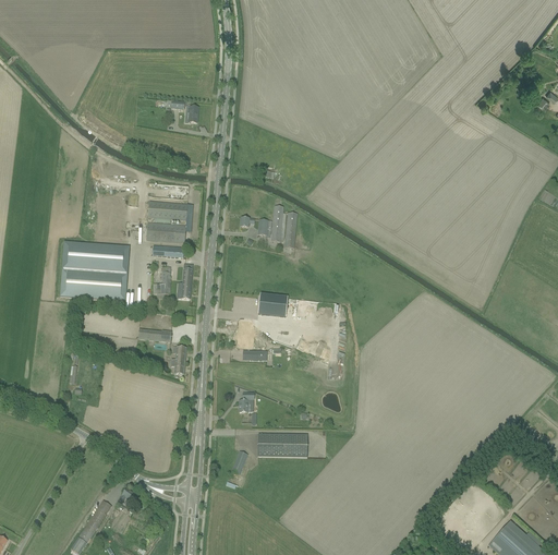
[(557,94),(550,88),(546,93),(555,99),(557,95),(557,94)]
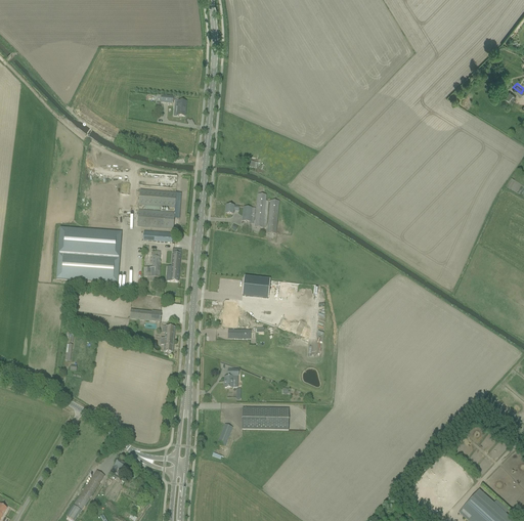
[(510,88),(505,95),(511,100),(516,94),(510,88)]
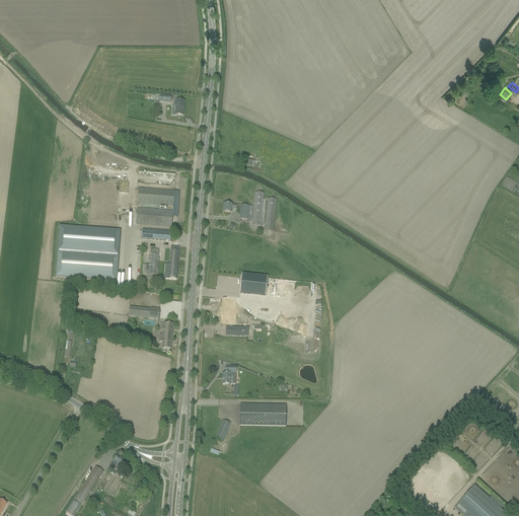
[(155,99),(171,100),(171,93),(156,92),(155,99)]
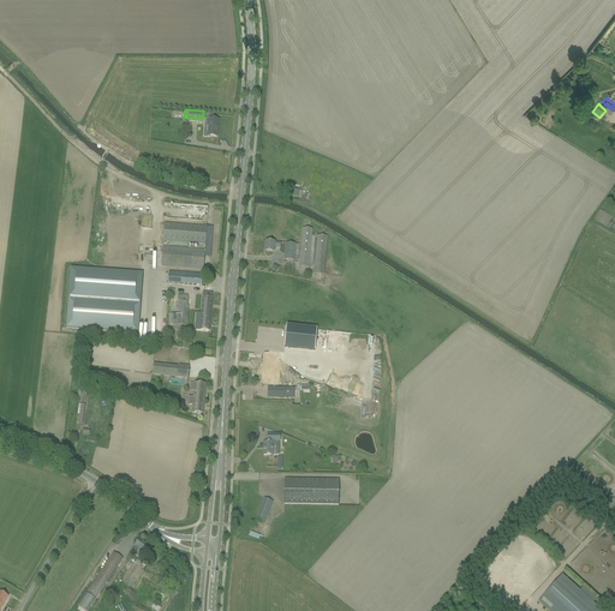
[(206,115),(203,133),(208,133),(212,133),(218,135),(219,117),(213,117),(209,115),(206,115)]
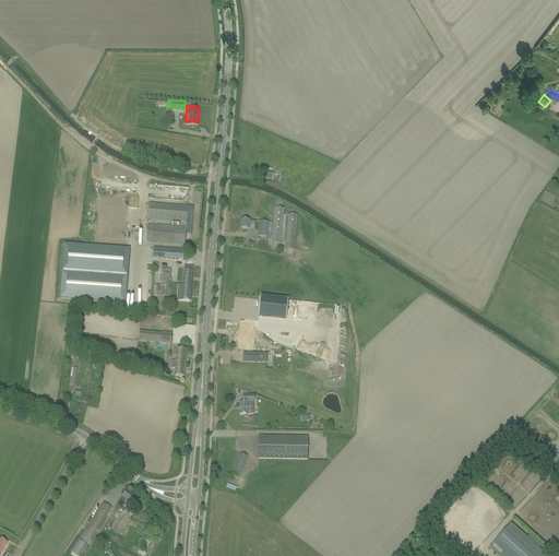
[(150,200),(147,216),(154,217),(170,219),(181,220),(186,220),(188,203),(182,203),(150,200)]
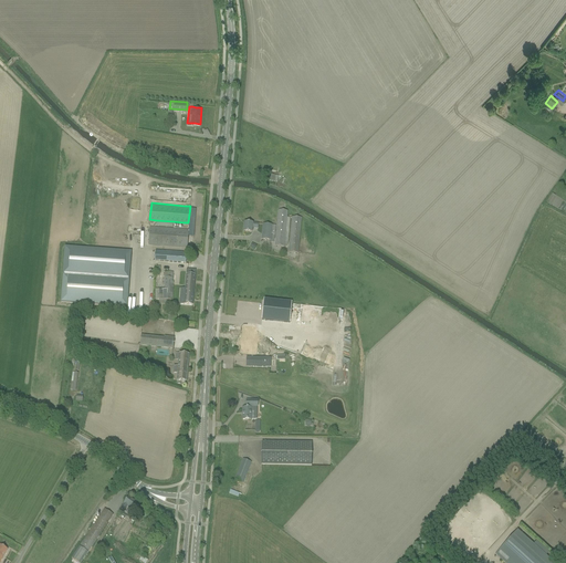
[(279,208),(275,243),(284,243),(284,242),(287,243),(290,216),(286,215),(287,209),(279,208)]
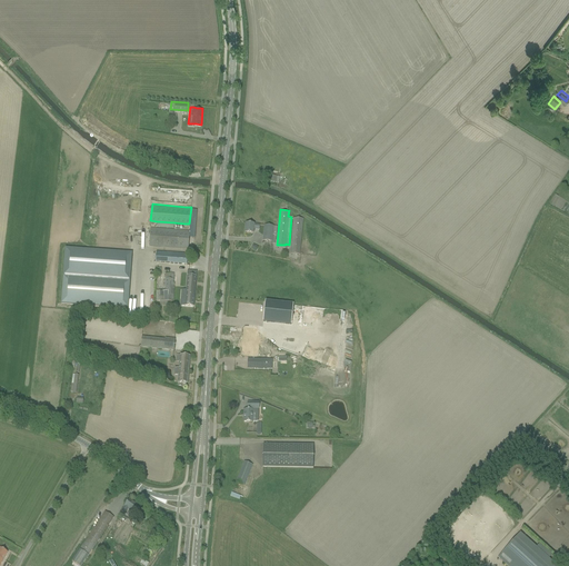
[(290,251),(299,251),(302,217),(293,216),(290,251)]
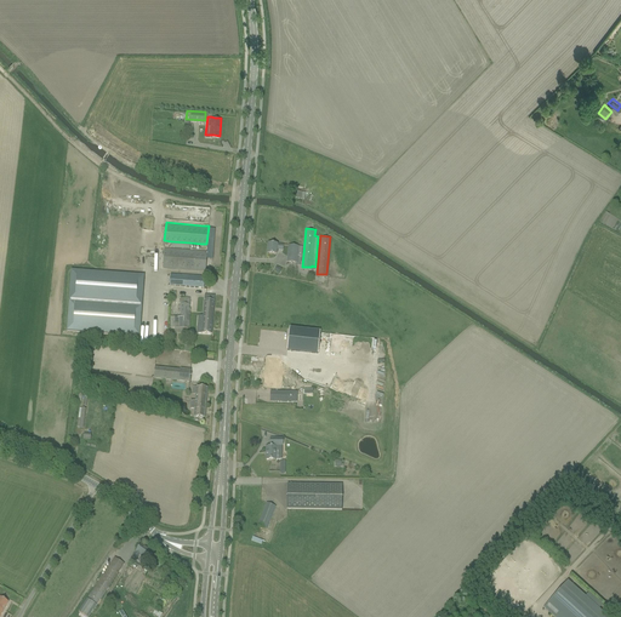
[(267,251),(277,251),(277,246),(283,247),(283,243),(277,241),(268,240),(267,251)]
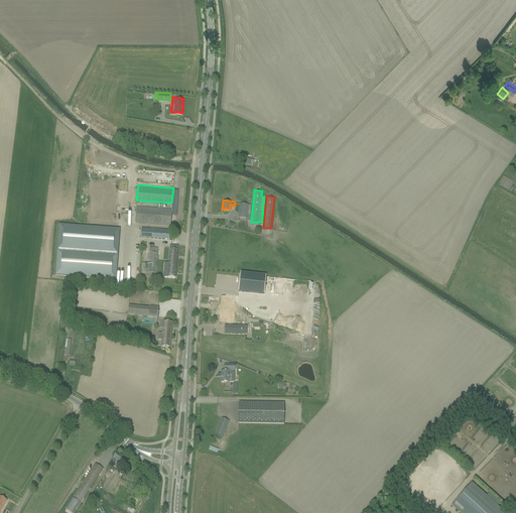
[(240,202),(238,216),(246,216),(250,217),(251,203),(248,203),(240,202)]
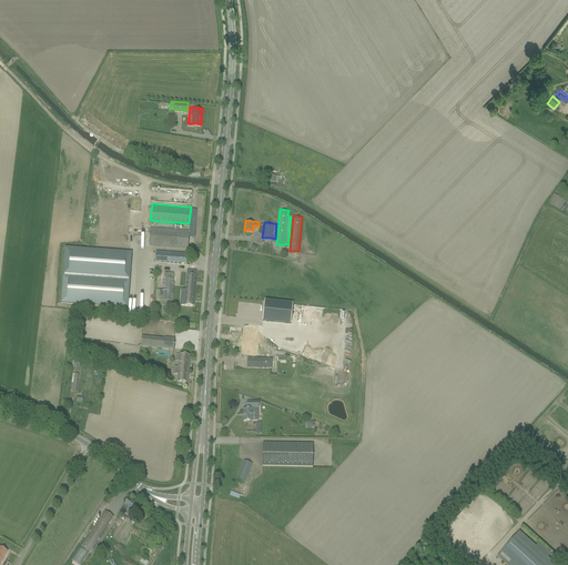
[(149,243),(188,246),(189,229),(150,225),(149,243)]
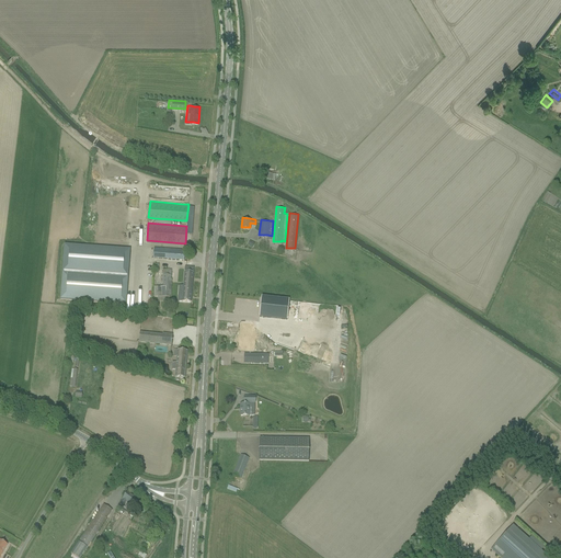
[(65,243),(60,297),(126,302),(129,247),(65,243)]
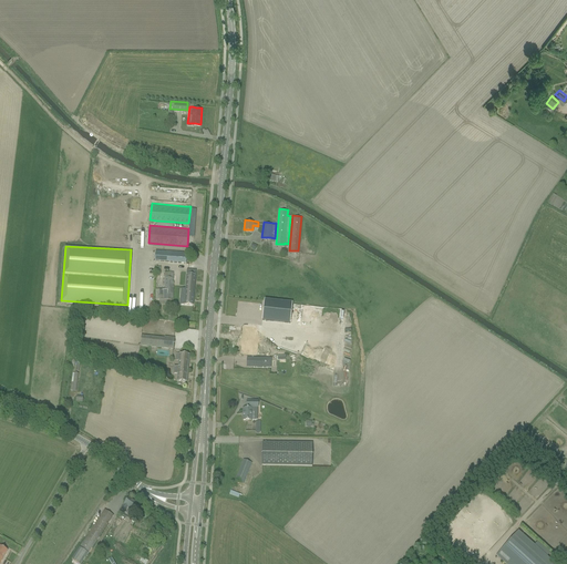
[(153,248),(153,258),(185,259),(185,249),(153,248)]
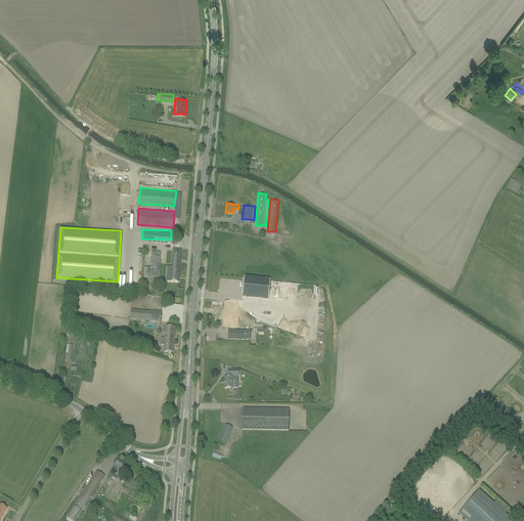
[(167,273),(166,278),(178,279),(181,248),(173,247),(171,264),(170,272),(167,272),(167,273)]
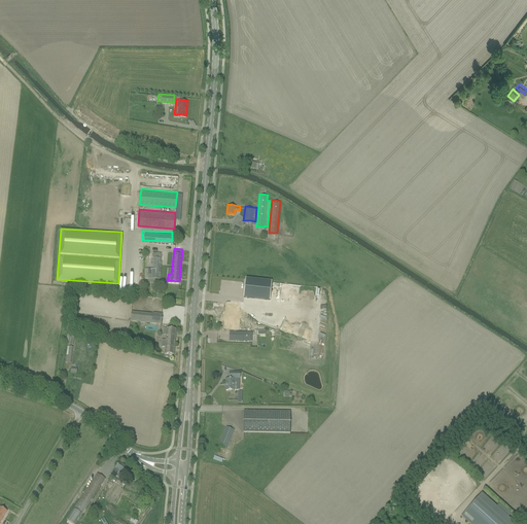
[(144,267),(144,276),(152,277),(161,277),(161,255),(156,255),(156,251),(152,251),(152,255),(152,267),(144,267)]
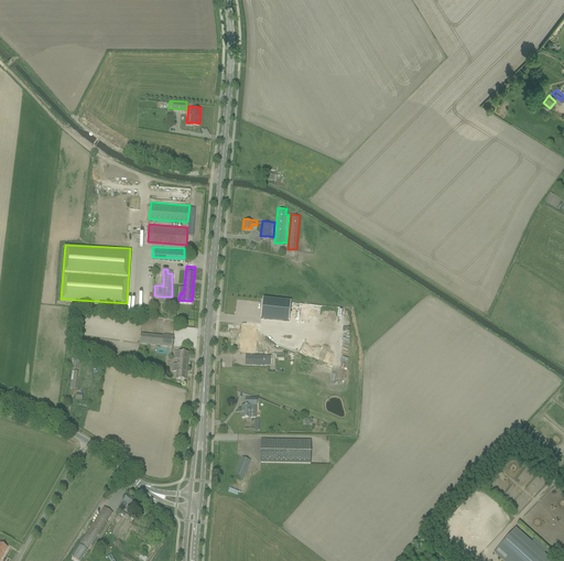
[(263,297),(261,316),(283,319),(289,319),(290,299),(284,299),(263,297)]
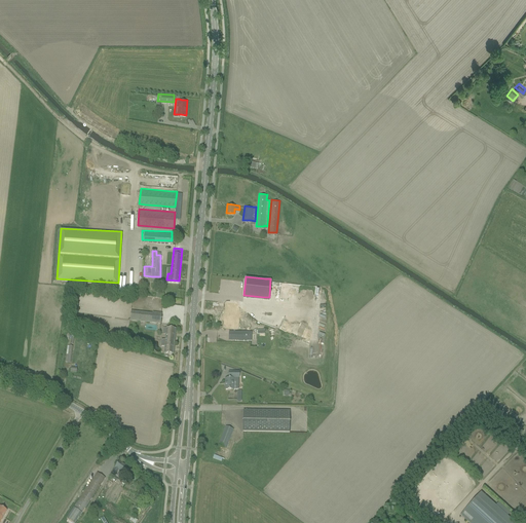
[(225,307),(226,307),(224,325),(233,325),(234,319),(238,319),(239,312),(234,312),(235,307),(236,300),(226,299),(225,307)]
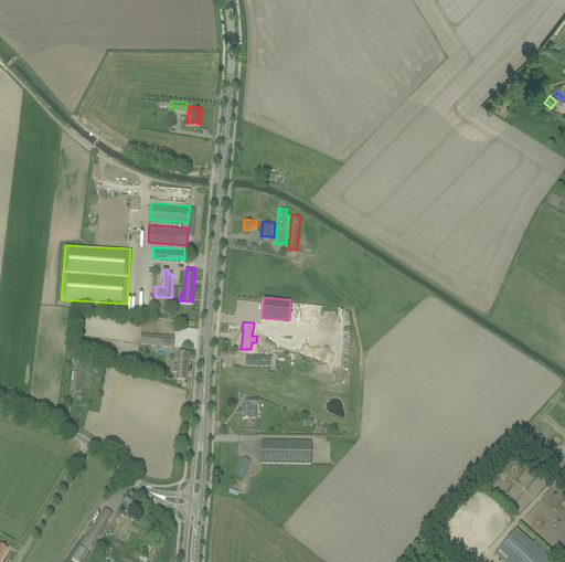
[(139,342),(172,346),(173,335),(163,333),(163,335),(140,331),(139,342)]
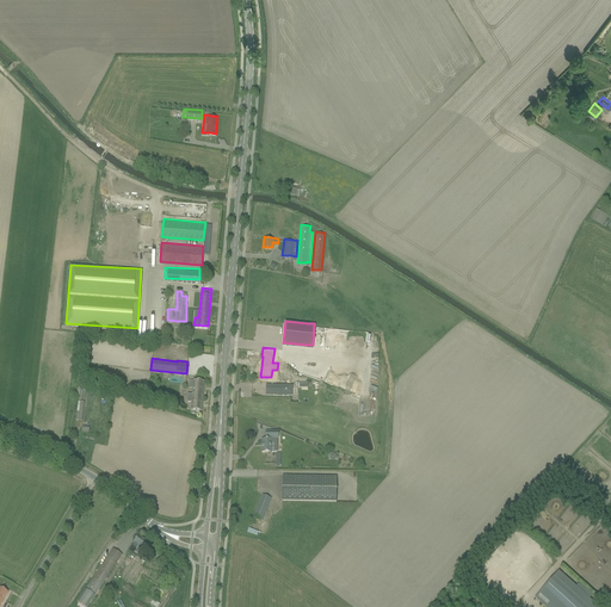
[(187,391),(187,398),(192,400),(191,407),(196,407),(202,408),(204,378),(193,378),(193,385),(192,385),(191,391),(189,391),(187,391)]
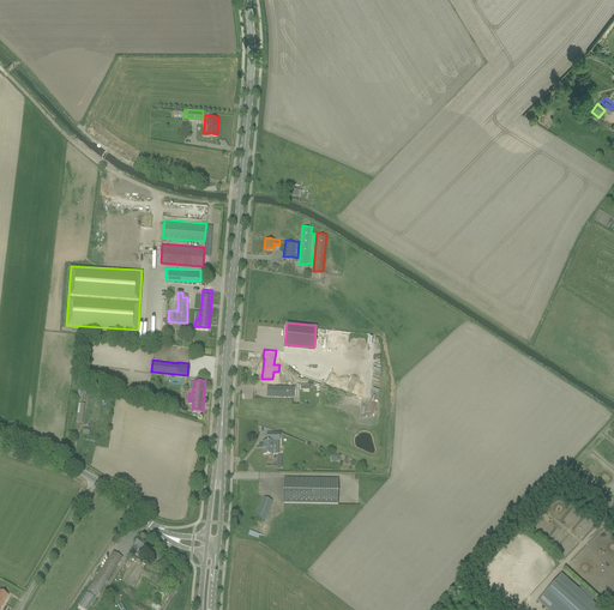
[(275,385),(275,394),(293,394),(293,385),(275,385)]
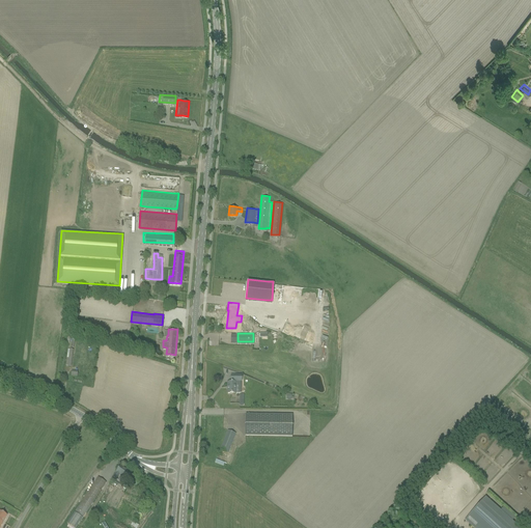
[(227,391),(235,391),(235,390),(241,391),(242,379),(242,373),(231,373),(230,379),(231,379),(231,380),(227,380),(227,391)]
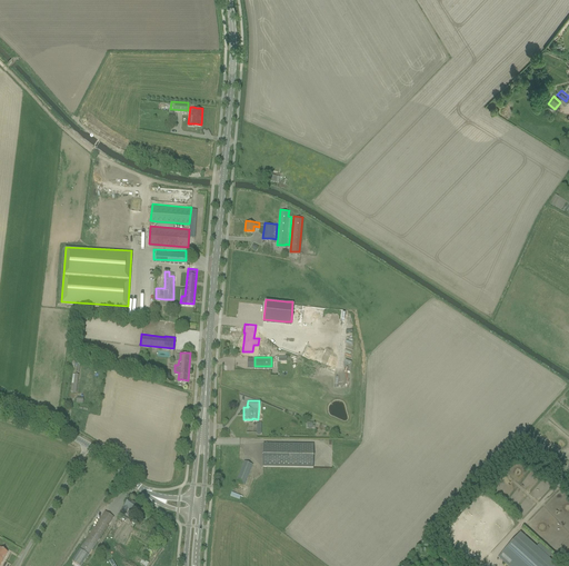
[(262,464),(313,465),(313,442),(263,442),(262,464)]
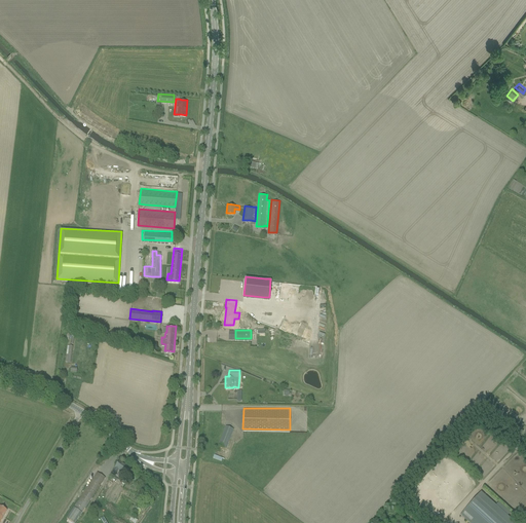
[(218,443),(226,446),(233,426),(225,423),(218,443)]
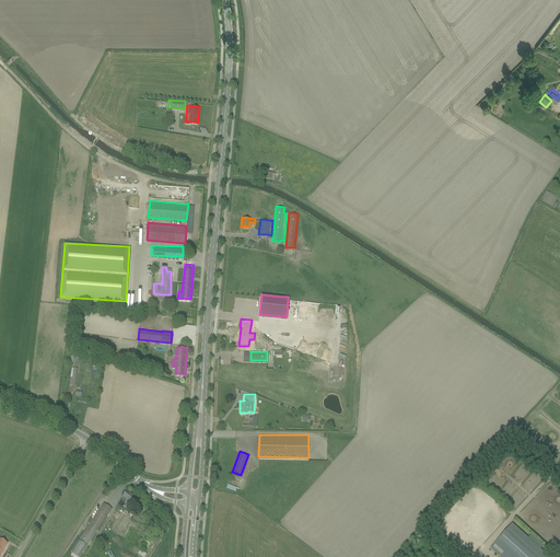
[(123,496),(119,500),(124,503),(126,499),(131,502),(130,503),(138,509),(141,505),(135,499),(138,496),(127,488),(123,496)]
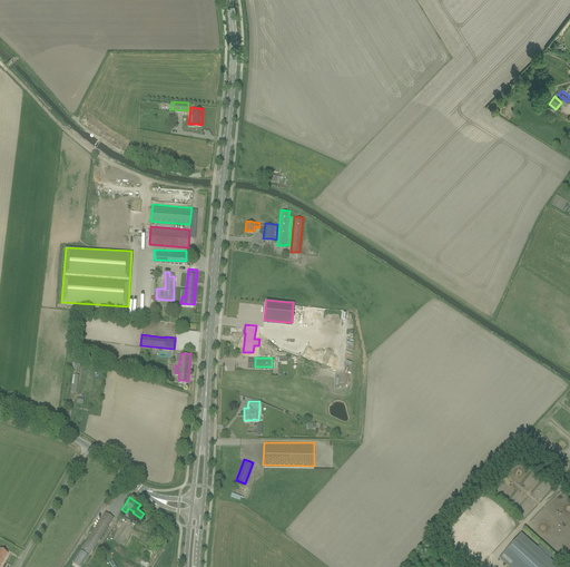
[(72,559),(81,565),(88,554),(114,516),(105,510),(79,548),(72,559)]
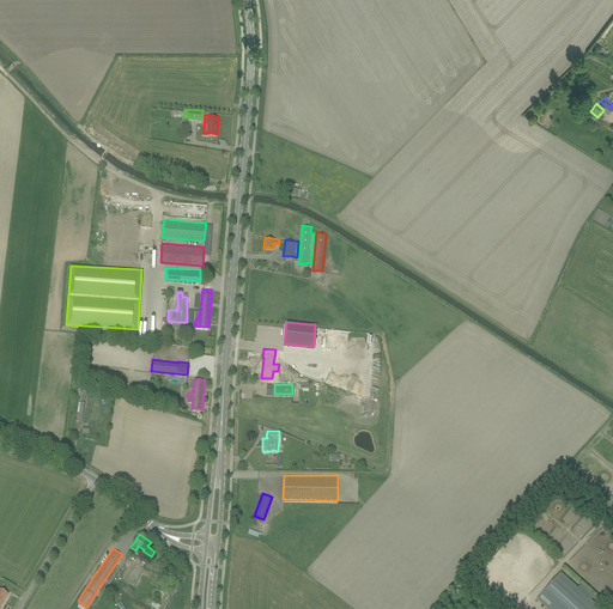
[(121,564),(126,567),(131,559),(126,556),(121,564)]
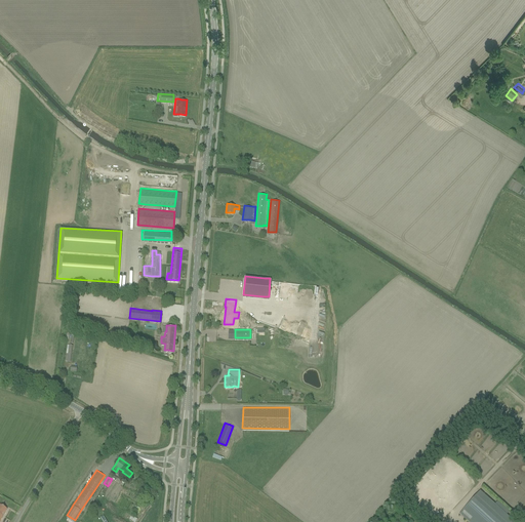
[(471,521),(515,521),(506,514),(510,509),(498,498),(494,503),(480,490),(459,512),(471,521)]
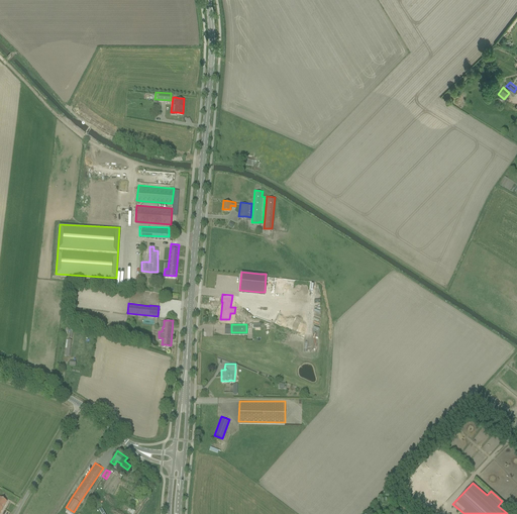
All buildings are outlined.
